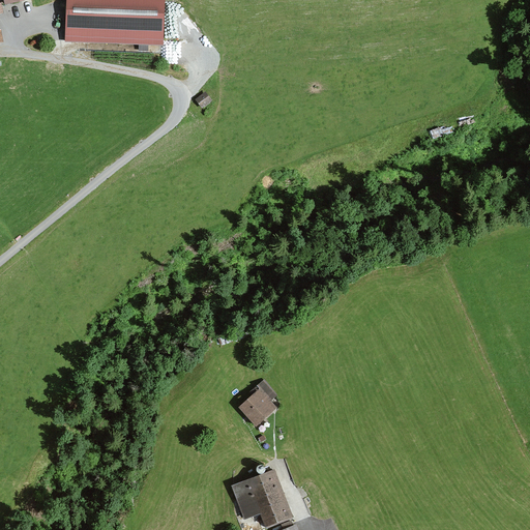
[(66,0),(65,40),(164,43),(165,0),(66,0)]
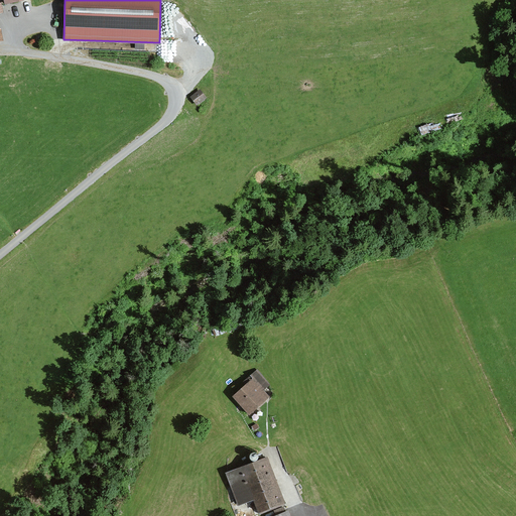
[(190,97),(197,105),(207,97),(201,89),(190,97)]
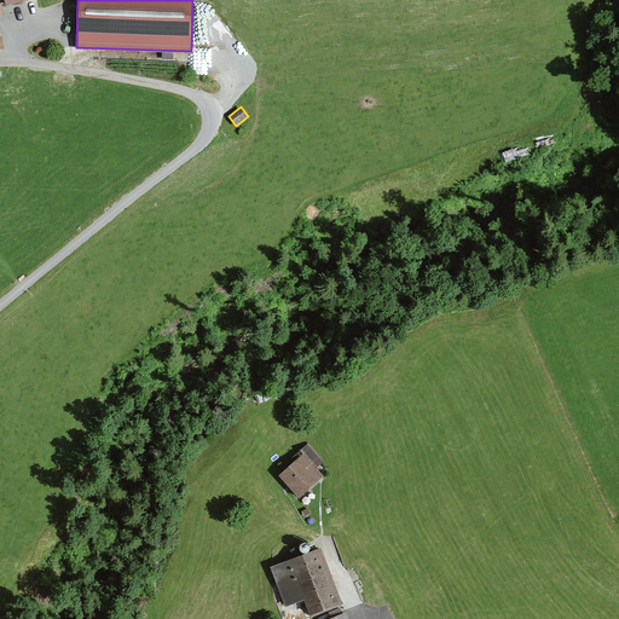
[(507,156),(533,149),(531,140),(504,148),(507,156)]
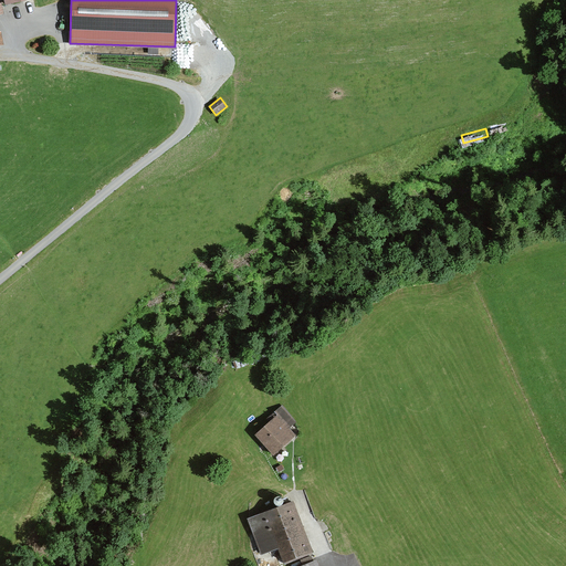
[(270,420),(254,433),(273,456),(297,435),(291,427),(296,422),(282,406),(268,418),(270,420)]
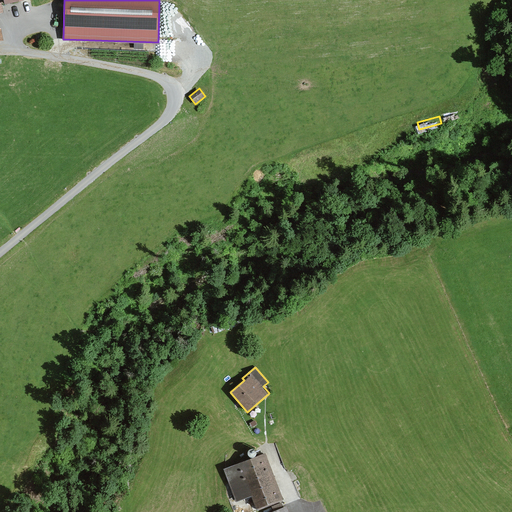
[(266,453),(224,469),(236,501),(252,495),(257,508),(283,498),(266,453)]
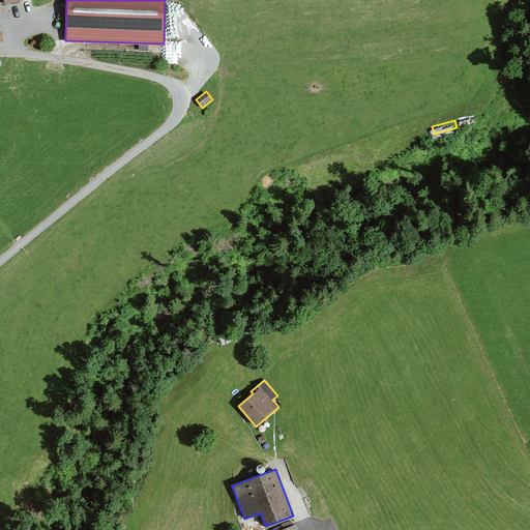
[(283,529),(278,529),(298,529),(297,524),(293,526),(291,521),(282,524),(283,529)]
